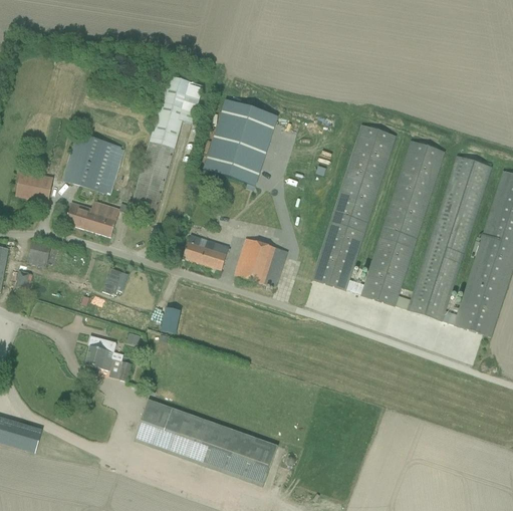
[(154,221),(157,211),(183,119),(193,122),(204,85),(169,75),(150,139),(131,205),(121,203),(119,208),(93,201),(91,208),(71,202),(65,222),(111,236),(119,210),(154,221)]
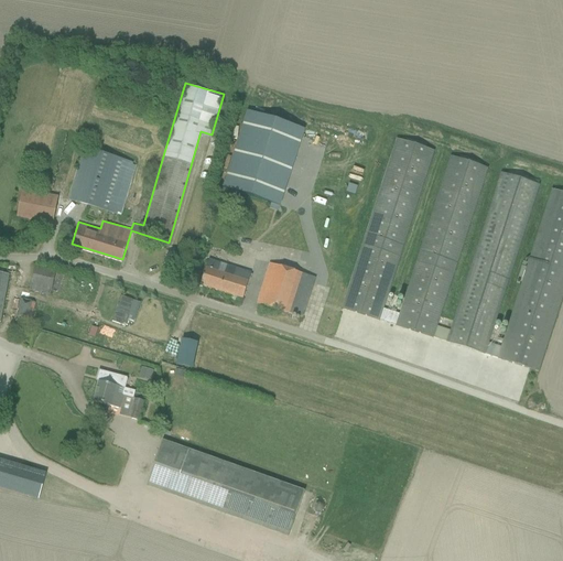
[(305,127),(248,108),(223,185),(280,204),(305,127)]
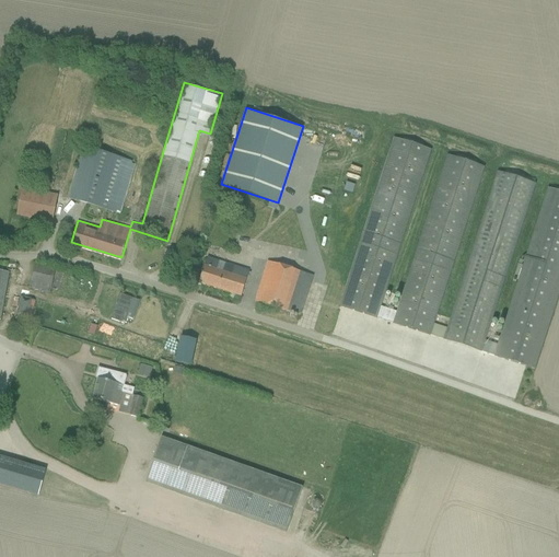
[(432,148),(394,136),(340,304),(481,349),(485,338),(535,182),(498,170),(447,325),(434,321),(485,164),(447,152),(396,310),(381,304),(432,148)]
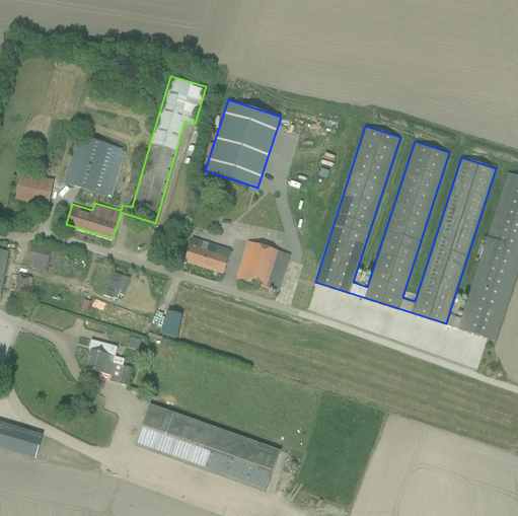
[(63,181),(106,195),(112,196),(127,148),(77,133),(66,171),(63,181)]
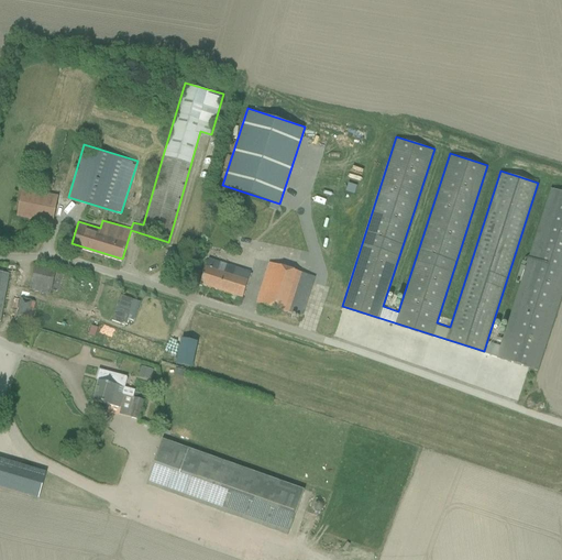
[(357,184),(349,180),(345,189),(354,191),(357,184)]
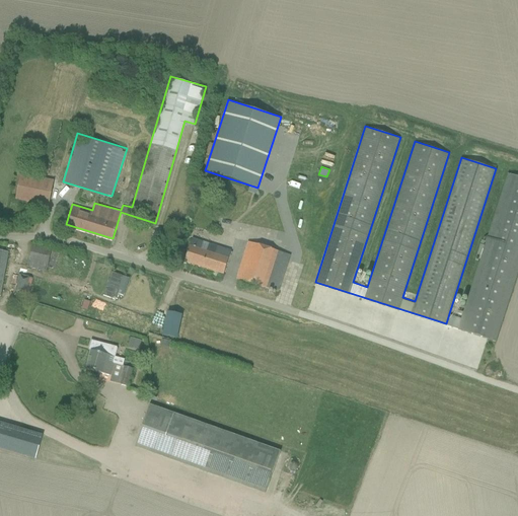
[(449,313),(446,323),(495,340),(517,268),(517,175),(508,172),(461,317),(449,313)]
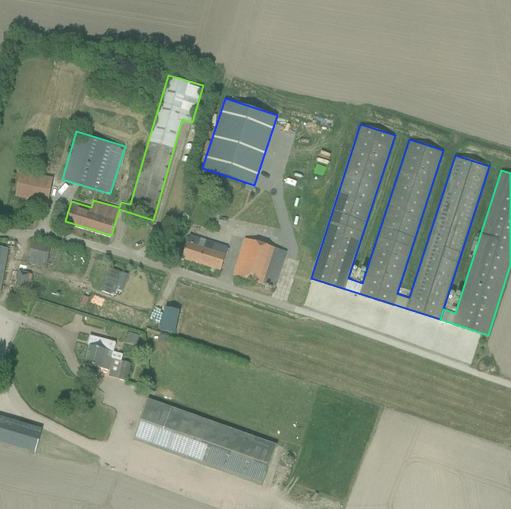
[(47,200),(49,191),(52,177),(21,172),(18,184),(16,194),(47,200)]
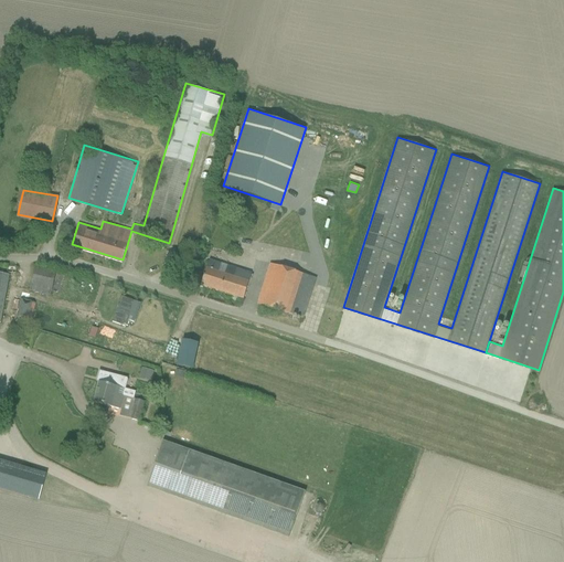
[(244,297),(247,286),(252,271),(210,257),(204,273),(201,283),(244,297)]
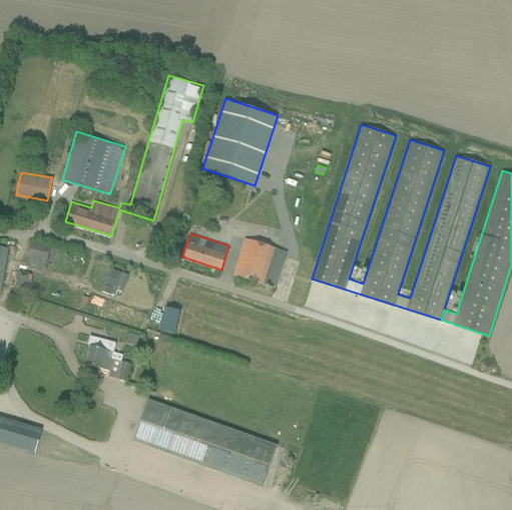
[(275,287),(278,277),(287,249),(246,236),(237,264),(234,274),(275,287)]
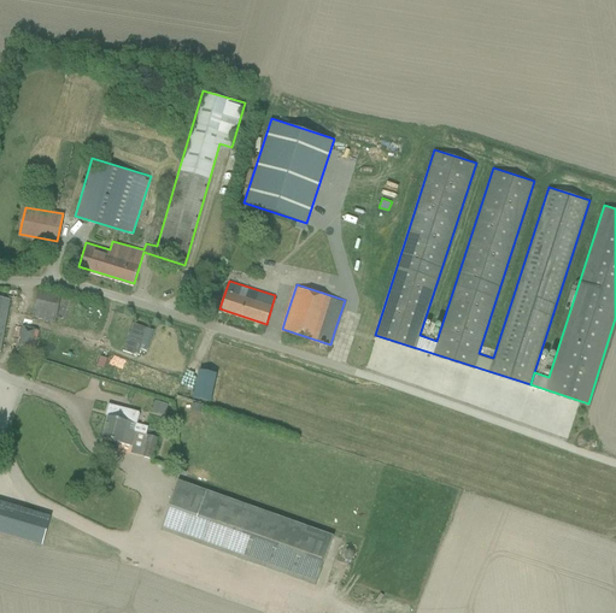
[(54,319),(62,296),(37,289),(31,312),(54,319)]
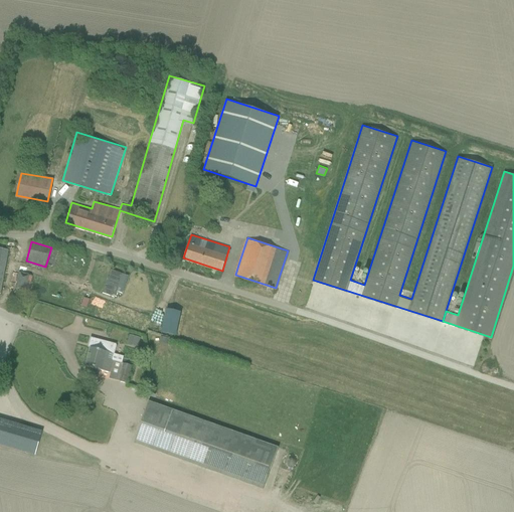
[(0,291),(1,292),(9,248),(0,246),(0,291)]
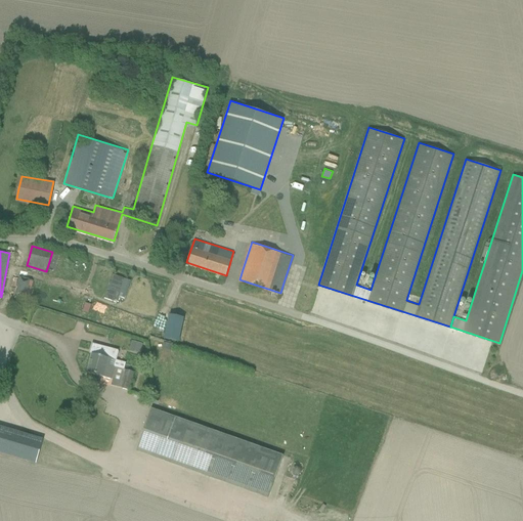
[(24,308),(26,298),(33,277),(19,273),(10,304),(24,308)]
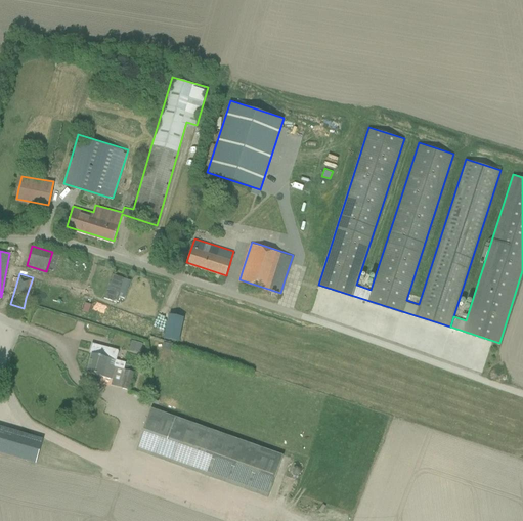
[(164,313),(161,338),(176,340),(179,315),(164,313)]
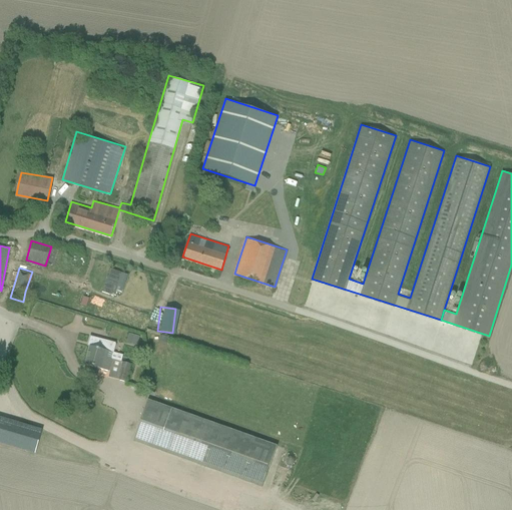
[(129,332),(128,338),(138,340),(140,334),(129,332)]
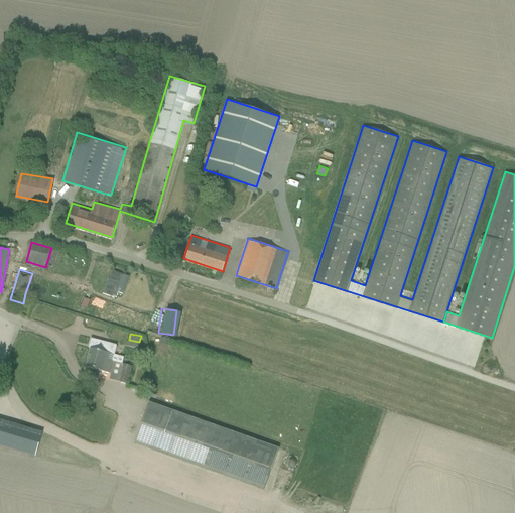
[(91,348),(86,365),(96,368),(111,373),(109,378),(127,382),(132,365),(122,362),(108,358),(109,352),(114,354),(117,343),(91,336),(89,343),(93,343),(91,348)]
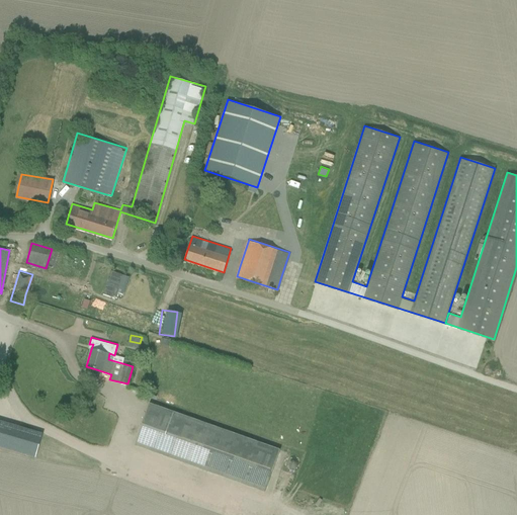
[(279,450),(149,404),(135,443),(265,490),(279,450)]
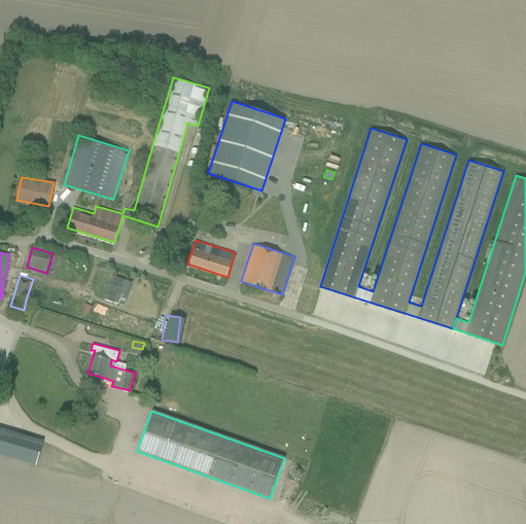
[(43,441),(0,427),(0,453),(36,464),(43,441)]
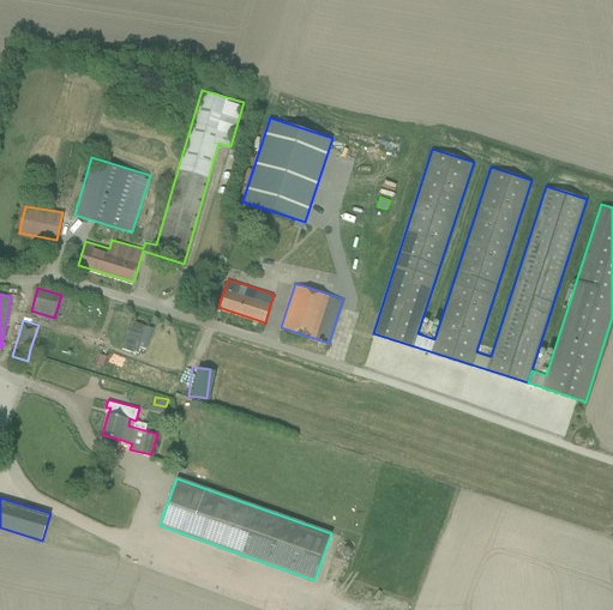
All buildings are outlined.
